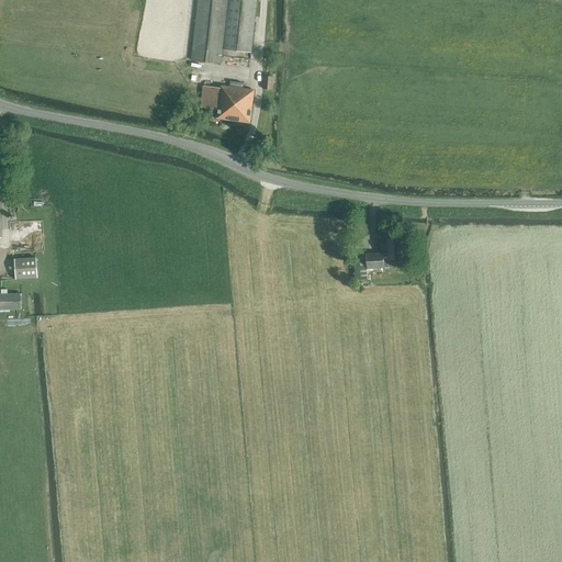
[(222,64),(223,49),(227,0),(198,0),(192,60),(222,64)]
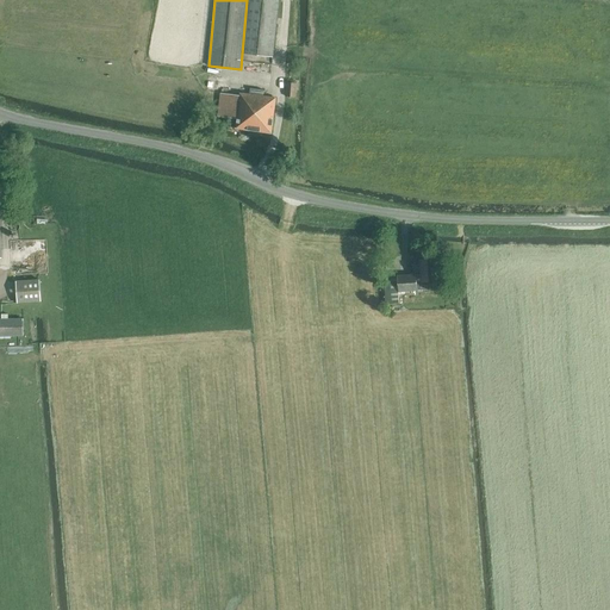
[(279,0),(247,0),(242,54),(273,57),(279,0)]
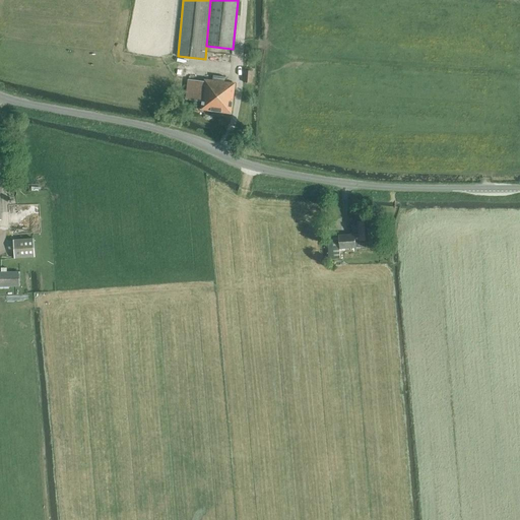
[(253,83),(254,72),(246,71),(245,83),(253,83)]
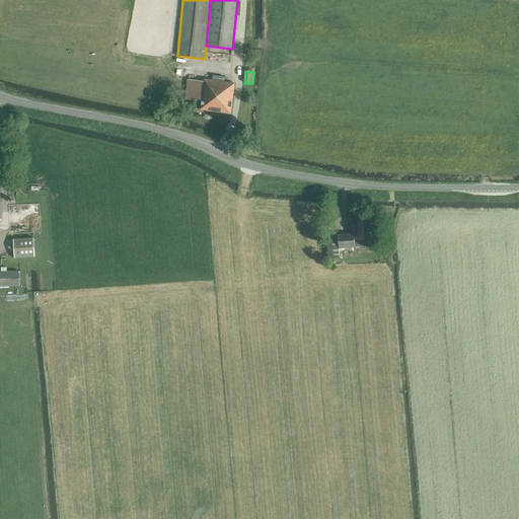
[(235,84),(206,79),(205,82),(190,80),(187,100),(203,102),(202,109),(231,115),(235,84)]
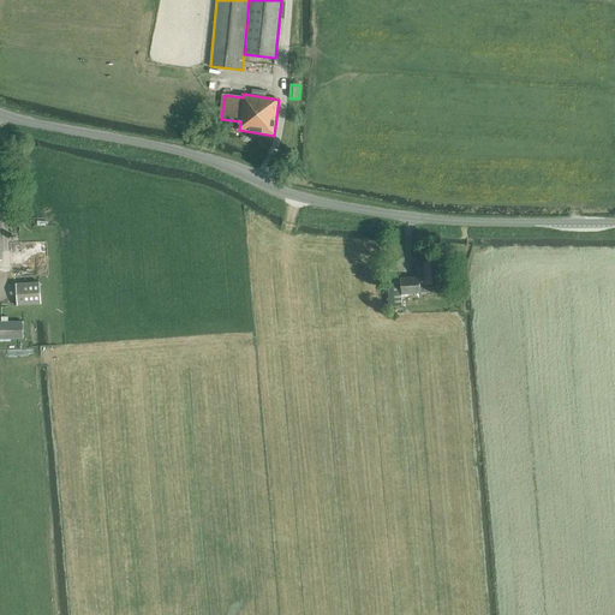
[(425,276),(387,279),(389,306),(404,306),(402,294),(421,293),(421,292),(434,292),(434,284),(441,284),(440,261),(424,262),(425,276)]
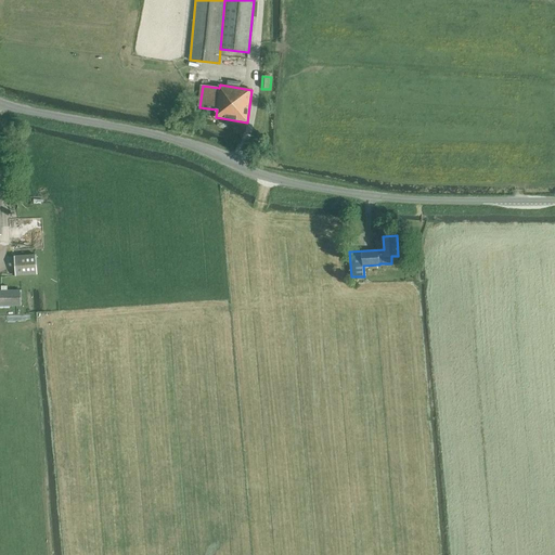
[(37,255),(15,256),(16,275),(38,274),(37,255)]
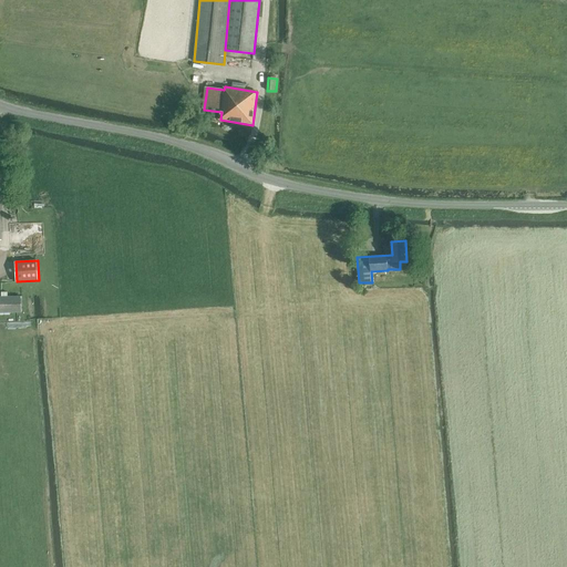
[(18,297),(0,297),(0,312),(19,312),(18,297)]
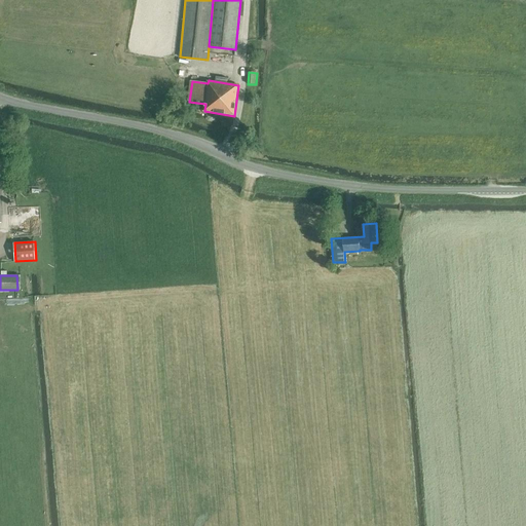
All buildings are outlined.
